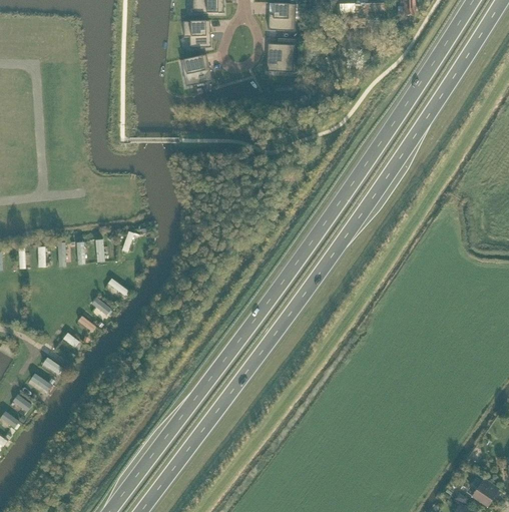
[(188,0),(189,4),(192,4),(192,13),(219,13),(219,2),(214,2),(213,0),(188,0)]
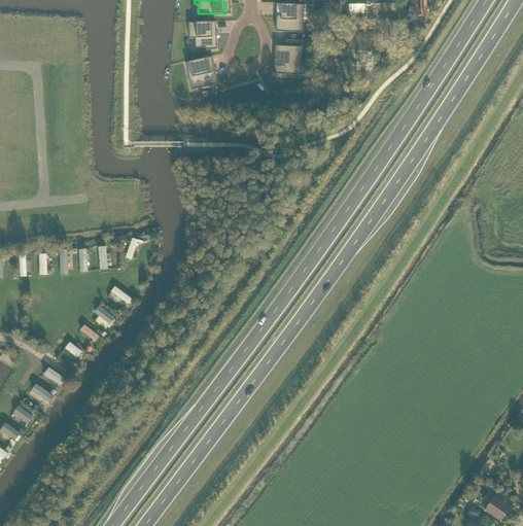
[(317,0),(318,7),(317,10),(322,10),(329,10),(329,4),(327,4),(327,0),(317,0)]
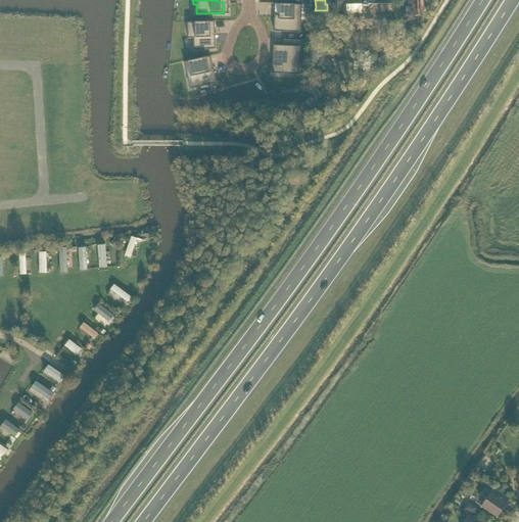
[(340,17),(357,16),(356,0),(339,0),(339,4),(338,4),(338,13),(340,13),(340,17)]
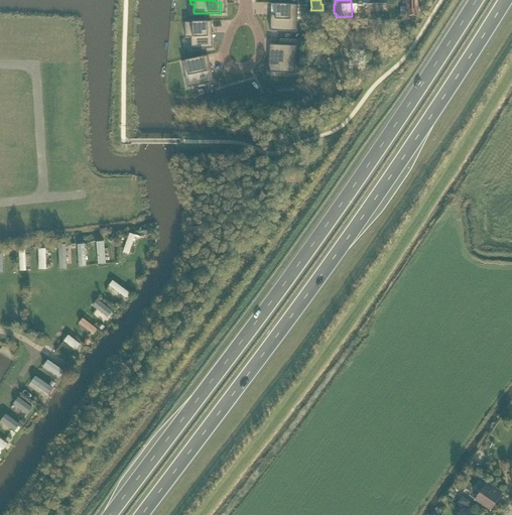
[(352,22),(387,21),(386,0),(351,0),(352,16),(352,22)]
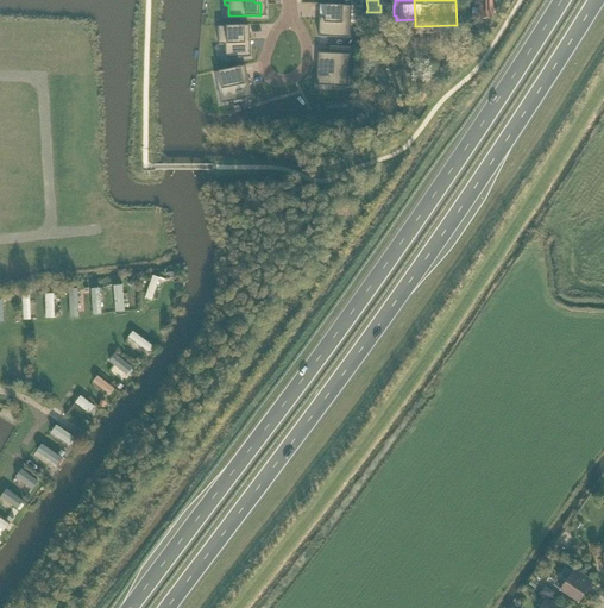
[(474,18),(489,18),(486,0),(470,0),(474,0),(474,18)]
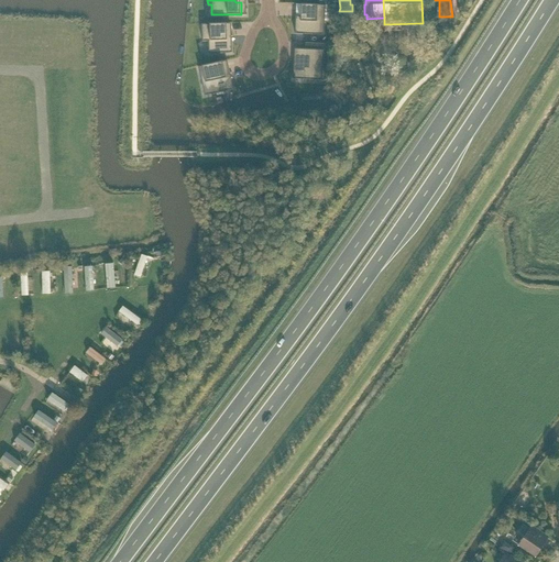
[(320,4),(296,3),(296,15),(291,15),(291,33),(314,34),(314,21),(320,22),(320,4)]
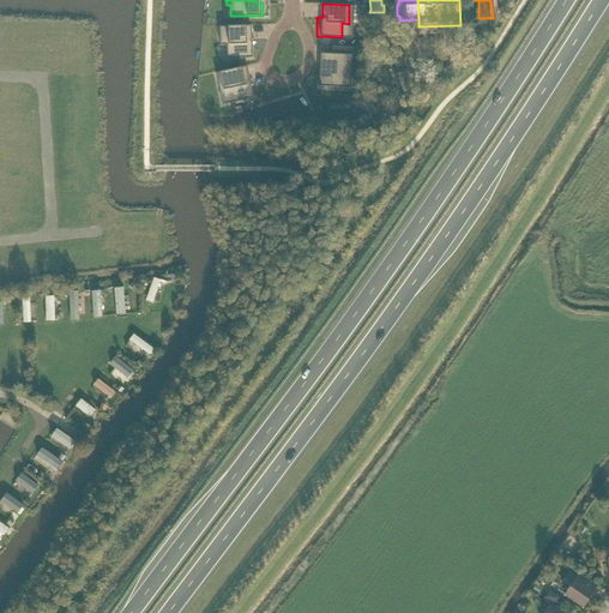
[(375,19),(375,12),(369,12),(371,8),(362,8),(361,19),(375,19)]
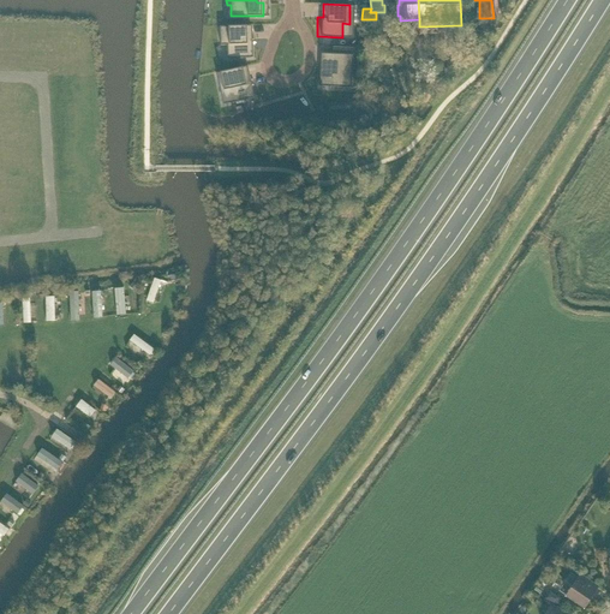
[(241,25),(215,25),(216,45),(222,45),(223,58),(249,57),(247,39),(243,39),(241,25)]
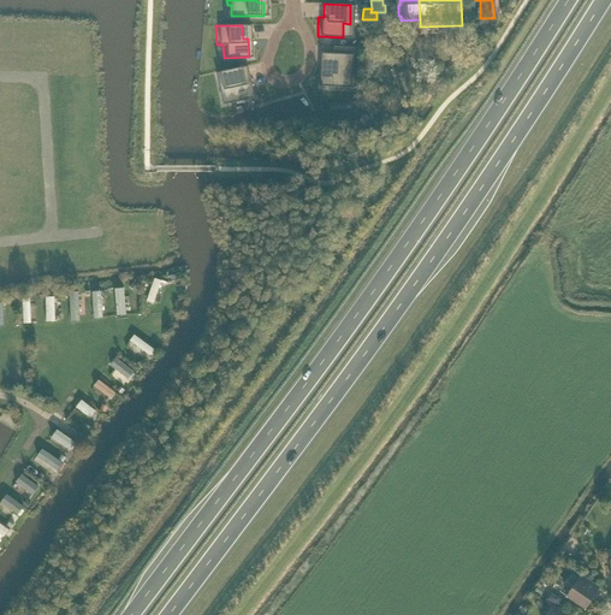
[(349,54),(322,53),(321,66),(316,66),(315,86),(342,87),(342,72),(348,72),(349,54)]
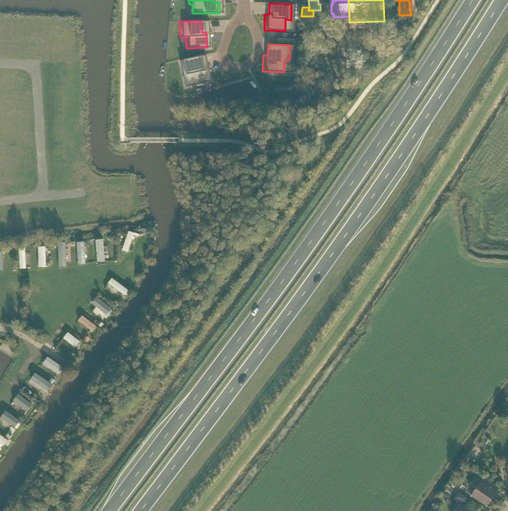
[(298,54),(297,66),(308,66),(308,54),(298,54)]
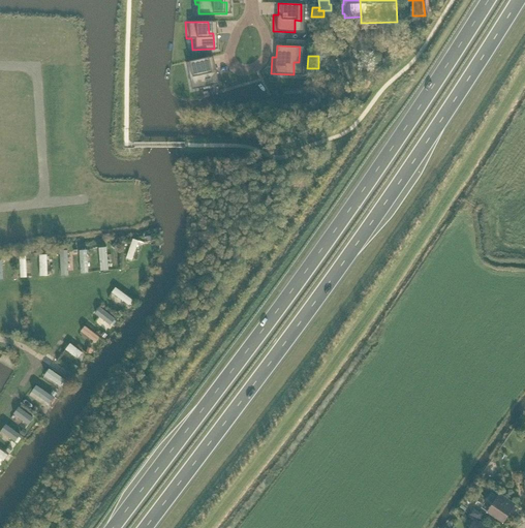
[(205,57),(182,62),(188,89),(215,84),(212,67),(207,68),(205,57)]
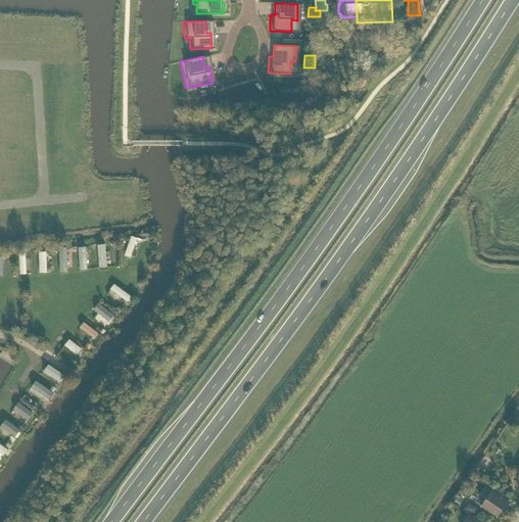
[(347,56),(337,56),(338,65),(347,64),(347,56)]
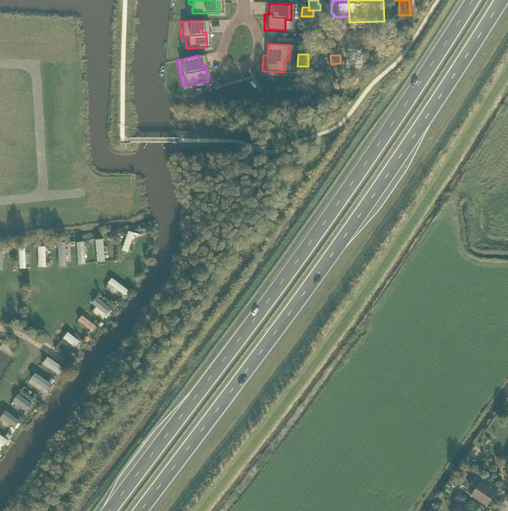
[(128,230),(120,250),(126,252),(134,233),(128,230)]
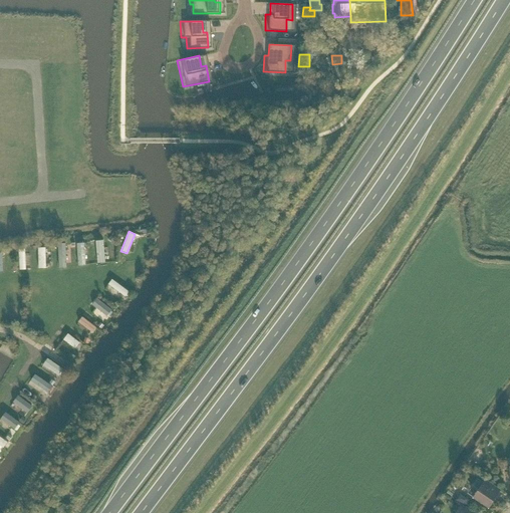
[(95,240),(96,263),(104,263),(103,240),(95,240)]
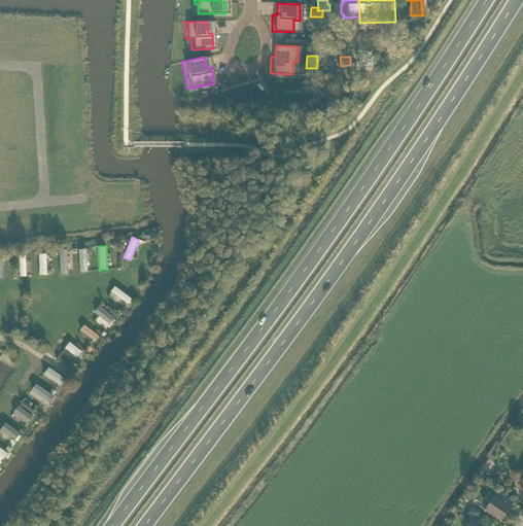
[(128,268),(129,275),(146,273),(145,266),(128,268)]
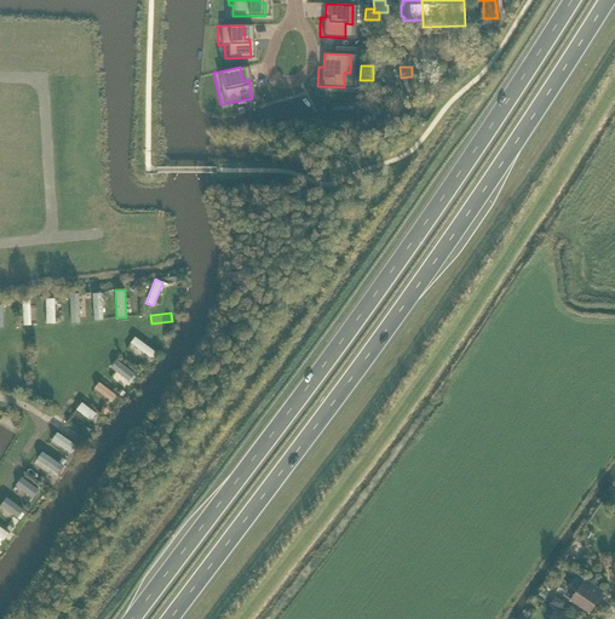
[(151,357),(156,349),(133,336),(130,343),(151,357)]
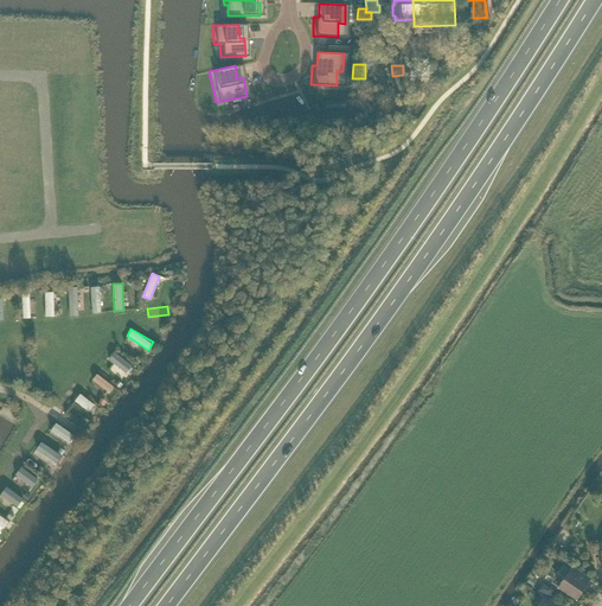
[(114,352),(107,361),(121,371),(128,363),(114,352)]
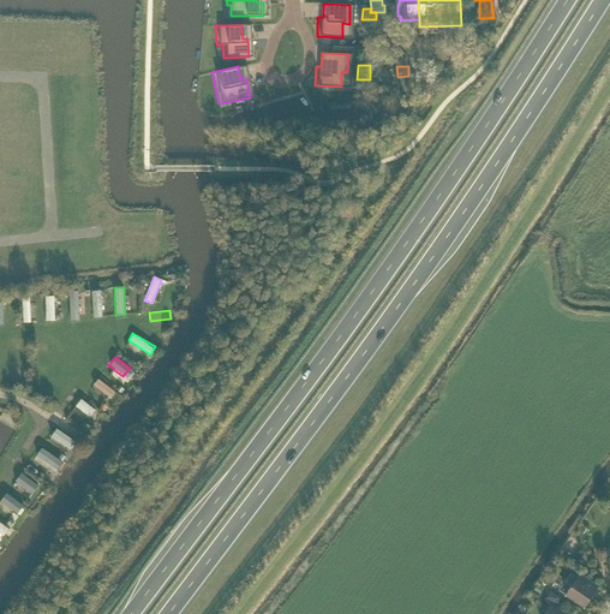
[(112,399),(117,392),(97,379),(93,387),(112,399)]
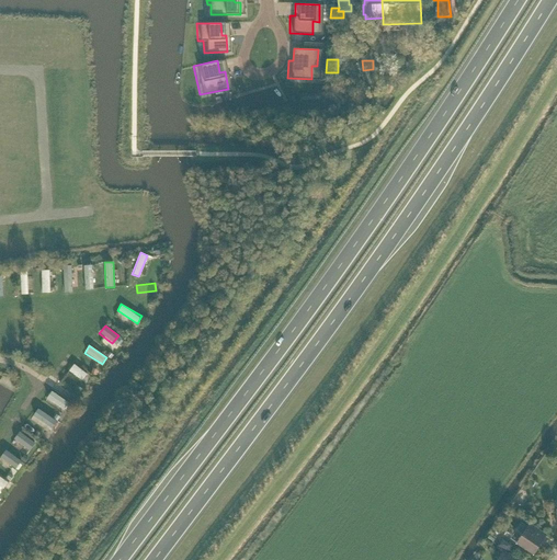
[(74,363),(68,370),(81,380),(87,373),(74,363)]
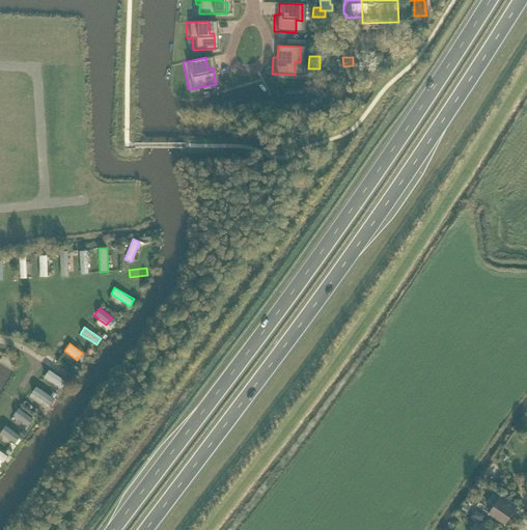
[(61,388),(65,380),(48,369),(43,378),(61,388)]
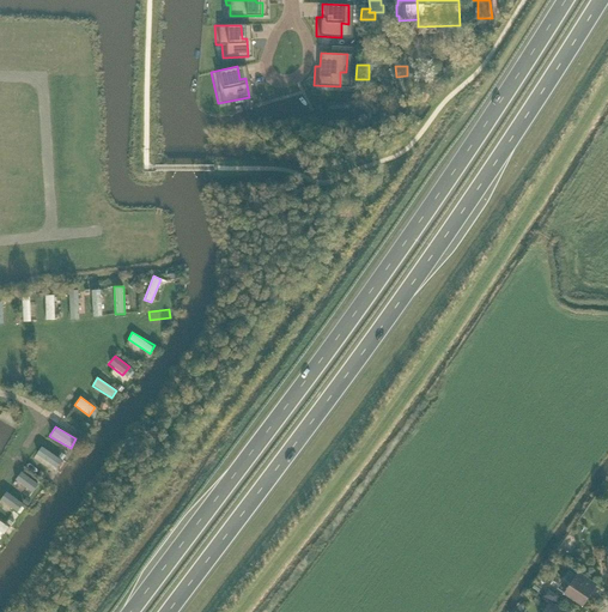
[(32,492),(38,483),(20,471),(13,480),(32,492)]
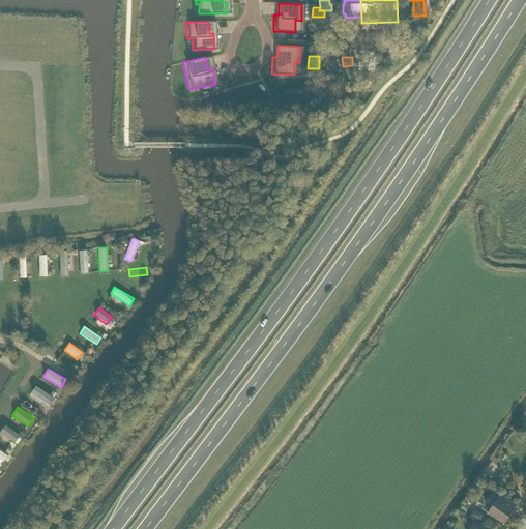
[(15,444),(21,436),(5,423),(0,431),(0,433),(15,444)]
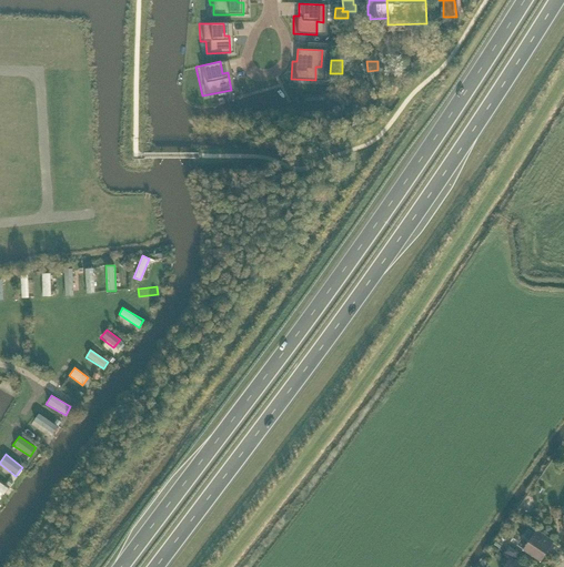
[(0,493),(3,495),(9,487),(0,481),(0,493)]
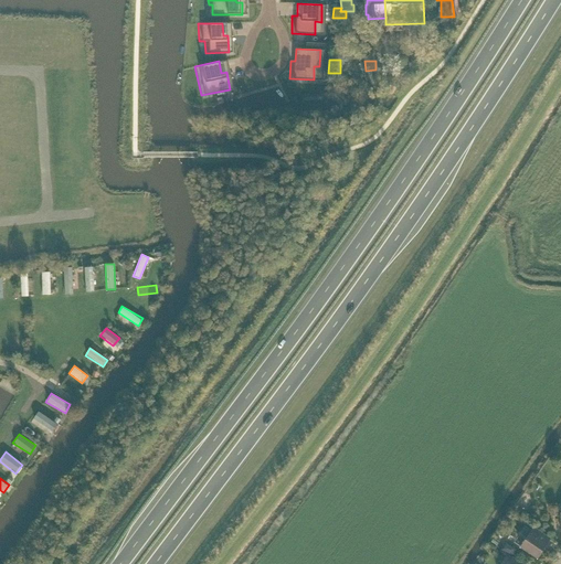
[(521,539),(516,546),(532,559),(546,539),(529,527),(527,530),(521,525),(516,533),(521,539)]
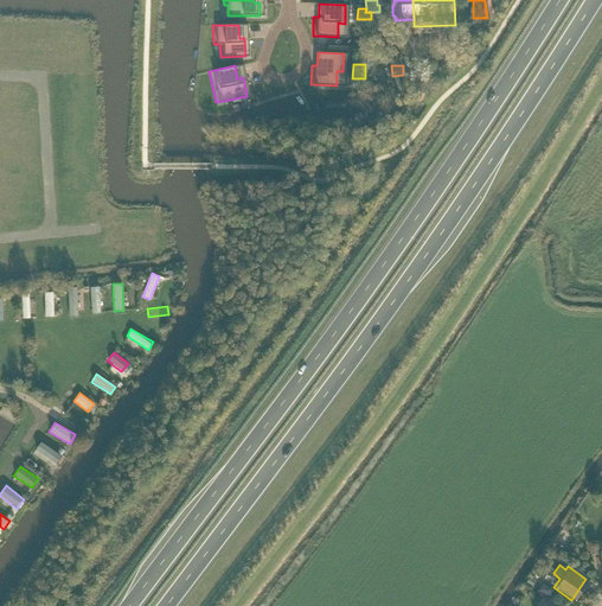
[(538,582),(533,588),(543,594),(546,588),(538,582)]
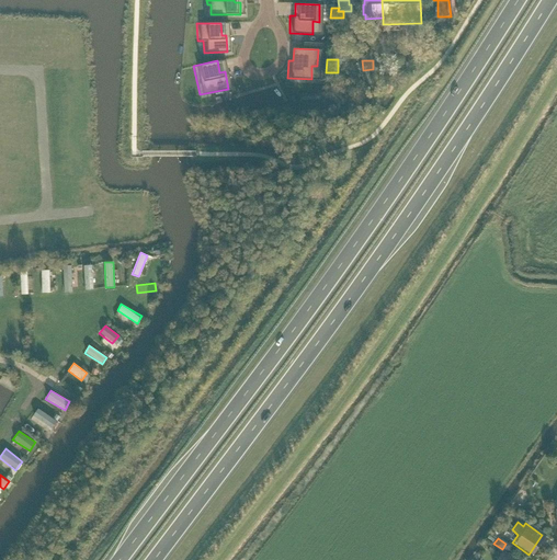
[(490,555),(495,549),(487,544),(482,550),(490,555)]
